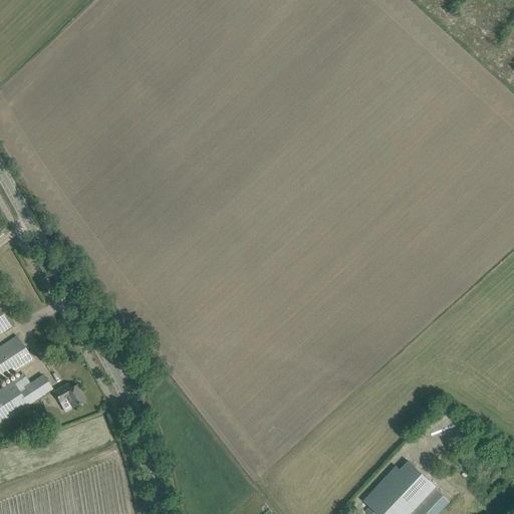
[(6,283),(13,293),(18,290),(12,280),(6,283)]
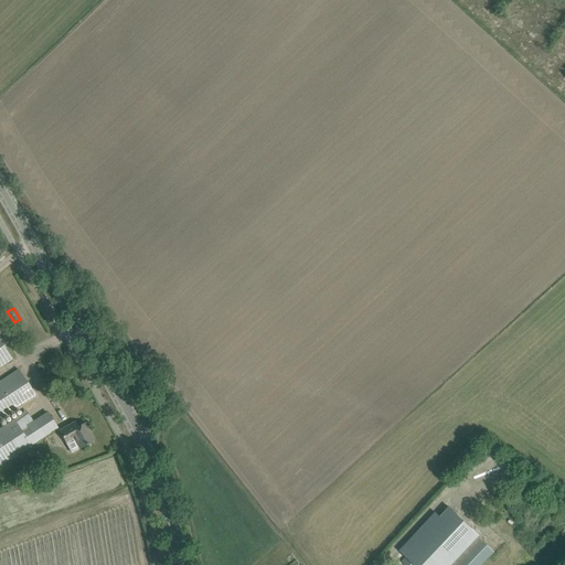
[(0,365),(2,365),(11,359),(0,341),(0,333),(1,333),(0,332),(0,365)]
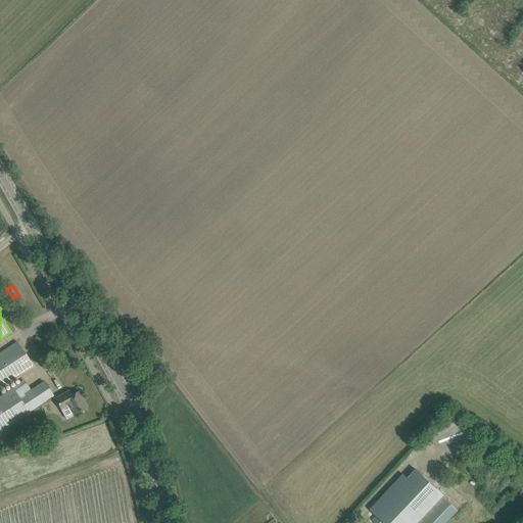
[(0,387),(25,372),(33,367),(17,342),(0,353),(0,387)]
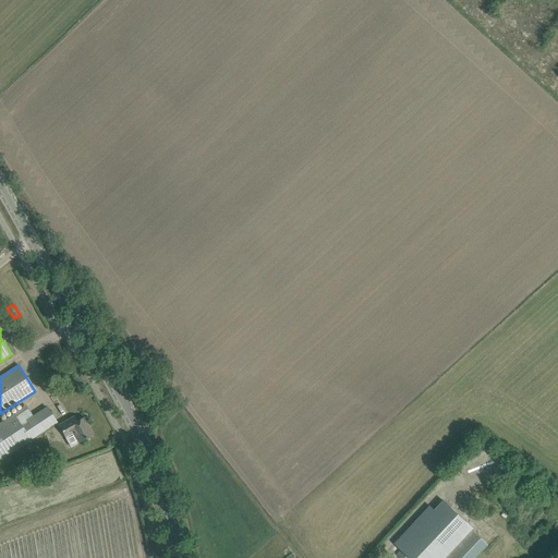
[(0,459),(47,428),(57,422),(47,408),(21,425),(14,415),(0,424),(0,459)]
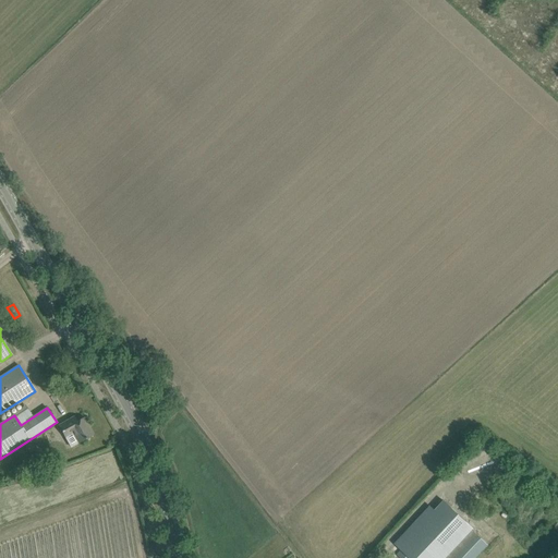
[(79,443),(84,440),(93,435),(84,417),(77,422),(74,416),(59,425),(65,437),(71,447),(79,443)]
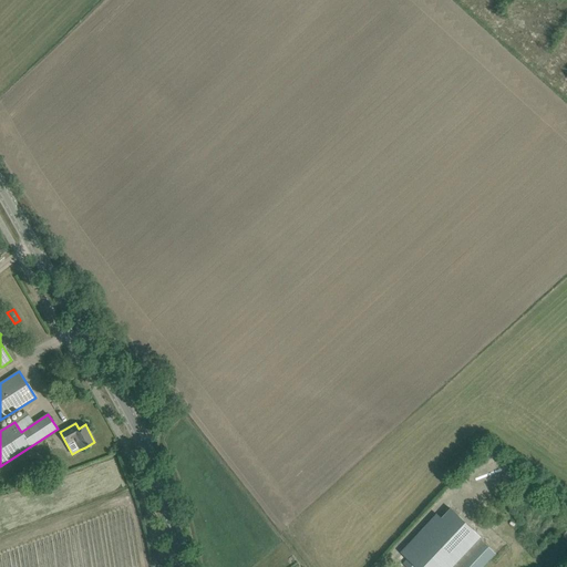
[(563,500),(545,486),(539,494),(557,507),(563,500)]
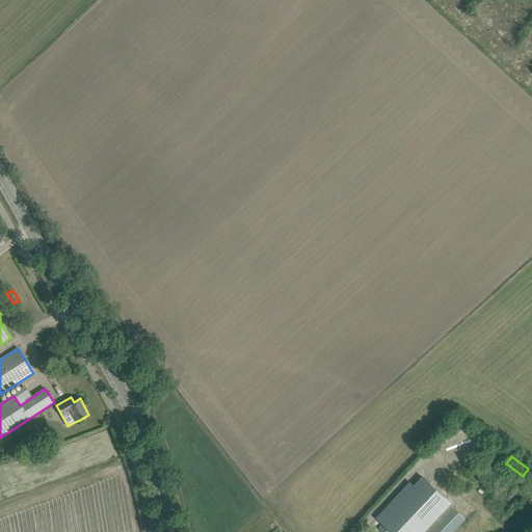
[(410,483),(376,519),(383,525),(379,529),(382,531),(453,531),(466,520),(451,505),(452,504),(423,478),(415,486),(410,483)]
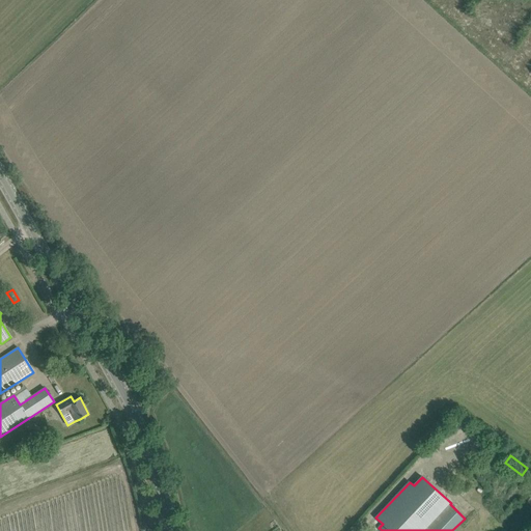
All buildings are outlined.
